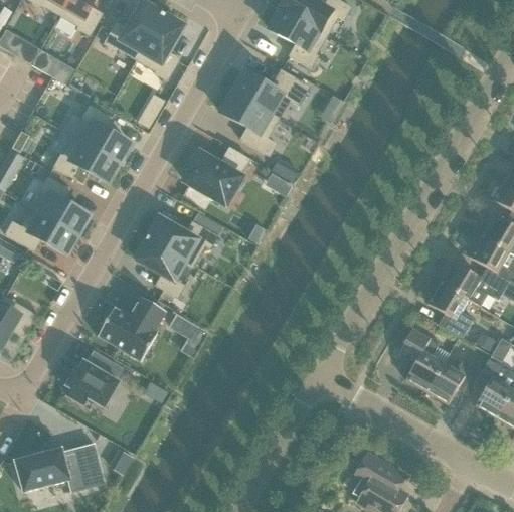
[(30,0),(40,6),(41,4),(59,15),(67,0),(30,0)]
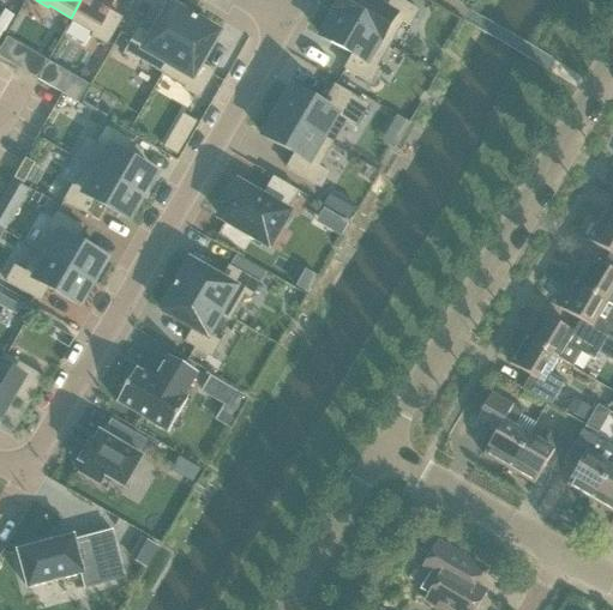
[(80,0),(71,18),(94,31),(92,34),(107,42),(121,16),(108,8),(113,0),(80,0)]
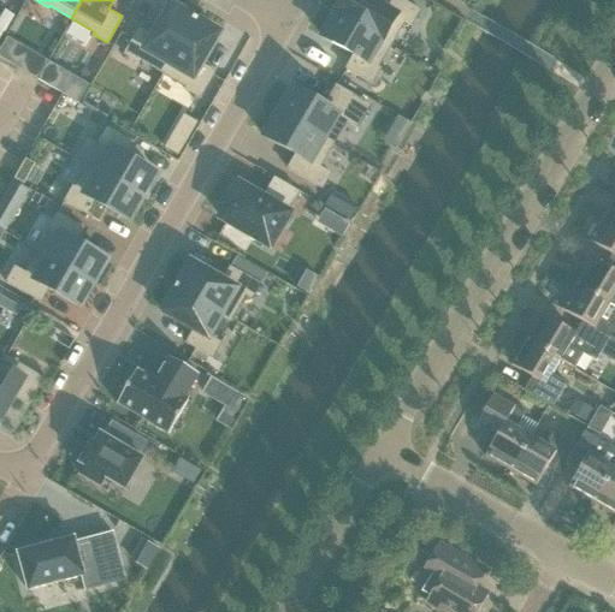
[(339,0),(335,11),(336,11),(337,11),(391,42),(404,19),(411,23),(420,9),(406,0),(383,0),(382,4),(376,0),(339,0)]
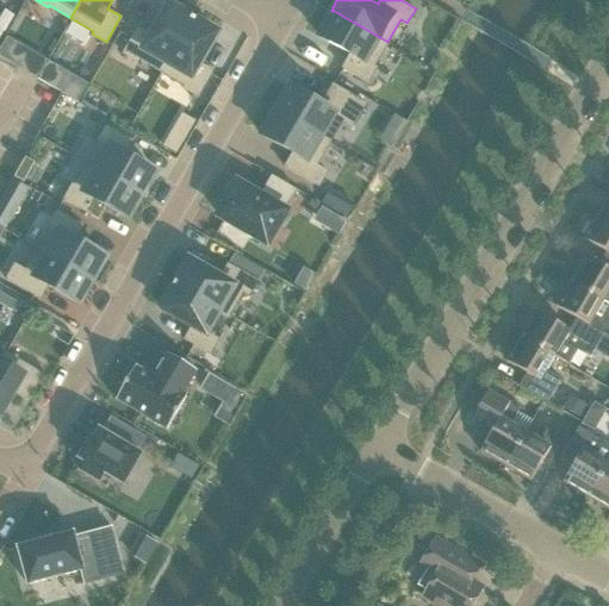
[(137,25),(123,51),(137,60),(138,57),(161,70),(193,16),(192,14),(191,16),(190,16),(168,2),(165,8),(150,33),(137,25)]
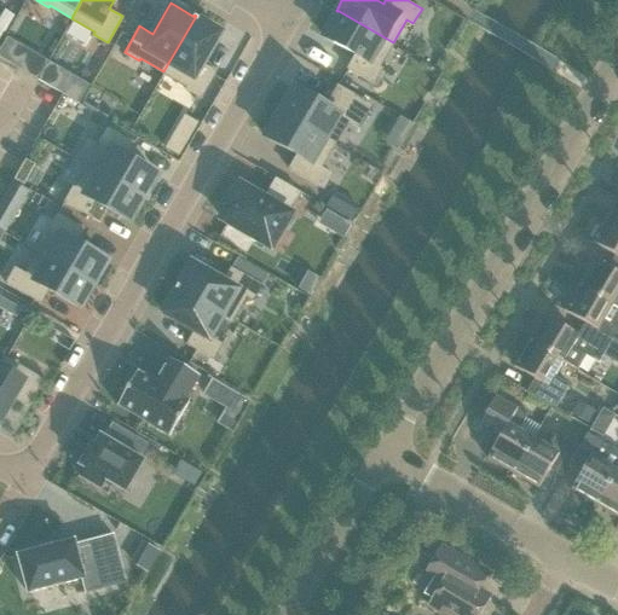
[(336,13),(324,35),(330,39),(354,53),(347,67),(374,82),(382,67),(380,65),(393,42),(339,11),(338,11),(336,13)]
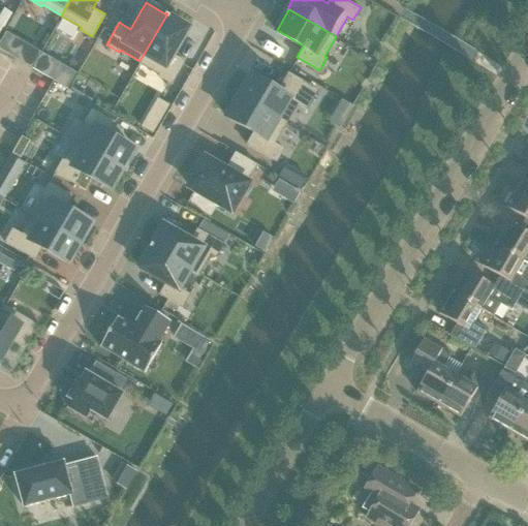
[(167,13),(140,61),(160,72),(158,75),(172,83),(184,60),(173,53),(185,32),(188,27),(169,16),(168,16),(169,14),(167,13)]
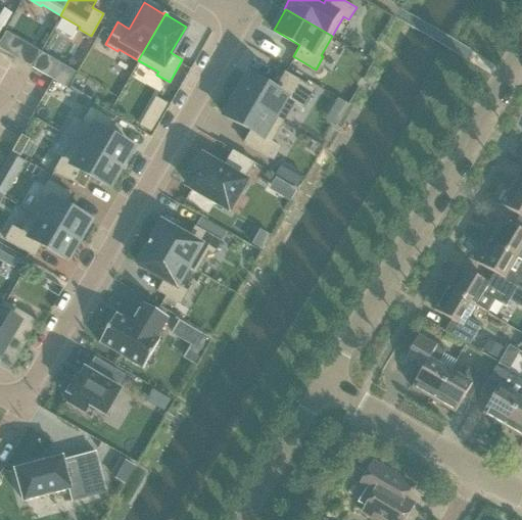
[(0,47),(5,50),(14,35),(5,29),(0,37),(0,47)]
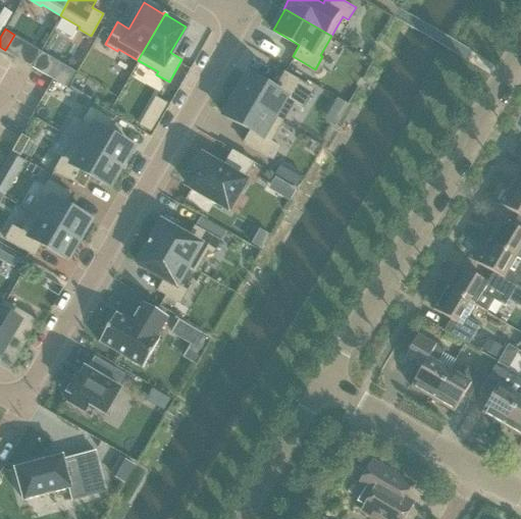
[(37,56),(32,65),(34,66),(53,78),(65,85),(74,69),(41,50),(37,56)]
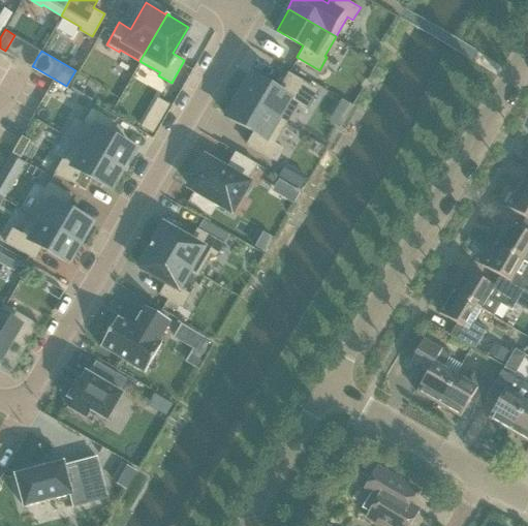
[(240,93),(239,94),(286,122),(298,102),(307,107),(318,89),(288,71),(278,89),(251,73),(249,76),(240,93)]
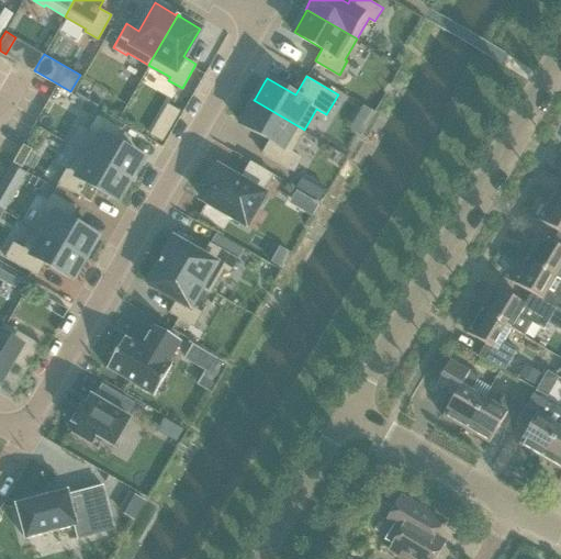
[(243,120),(242,123),(269,140),(262,152),(293,170),(302,157),(291,151),(304,130),(254,100),(253,102),(243,120)]
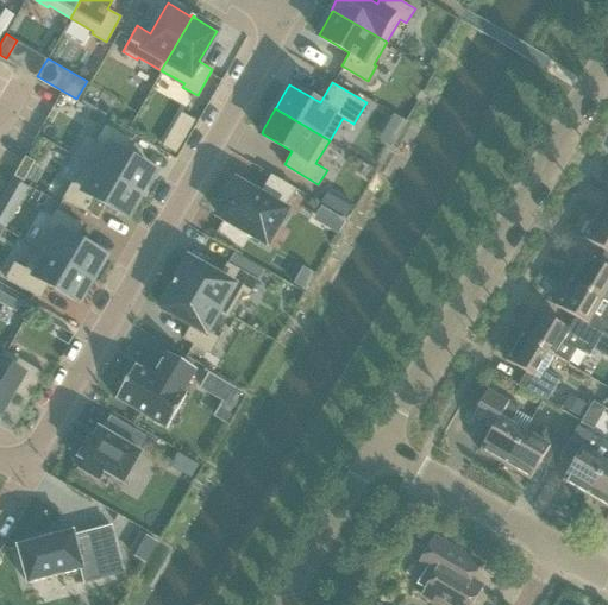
[(85,131),(73,153),(87,162),(142,194),(143,191),(142,191),(152,174),(155,170),(132,157),(124,152),(132,139),(106,124),(98,138),(85,131)]
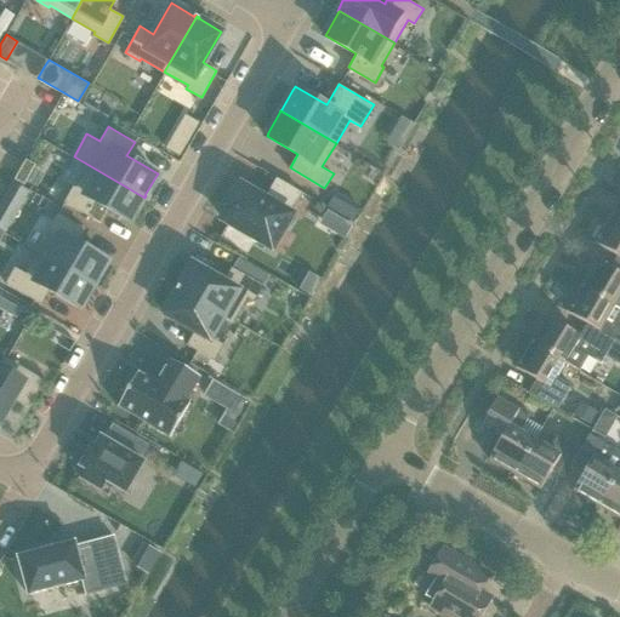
[(175,133),(166,147),(181,154),(188,141),(175,133)]
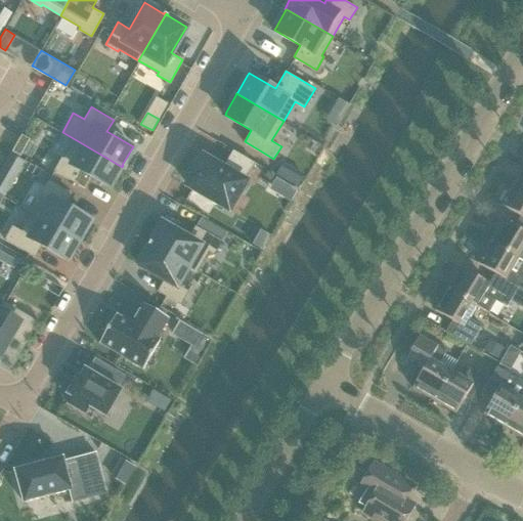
[(14,144),(10,150),(19,156),(31,137),(22,132),(14,144)]
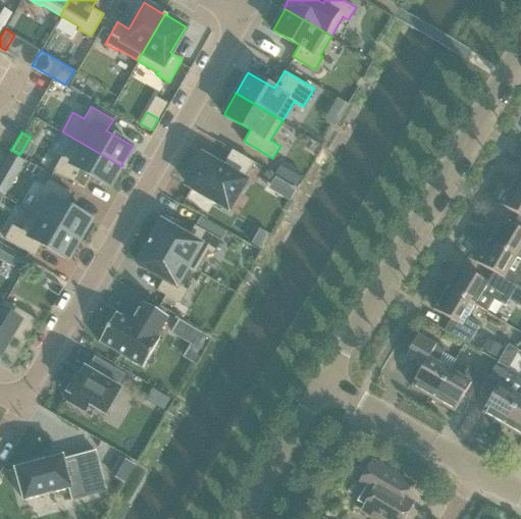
[(62,132),(52,149),(62,155),(61,156),(54,168),(84,186),(90,174),(109,186),(111,183),(119,167),(120,167),(121,166),(74,139),(62,132)]
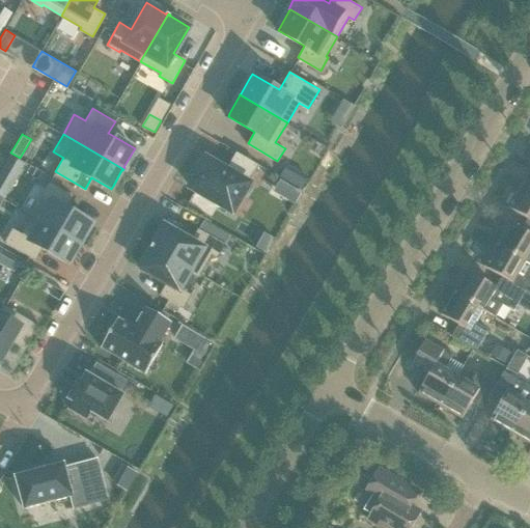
[(197,176),(191,187),(232,211),(249,182),(248,182),(258,164),(235,150),(225,168),(205,157),(195,175),(197,176)]
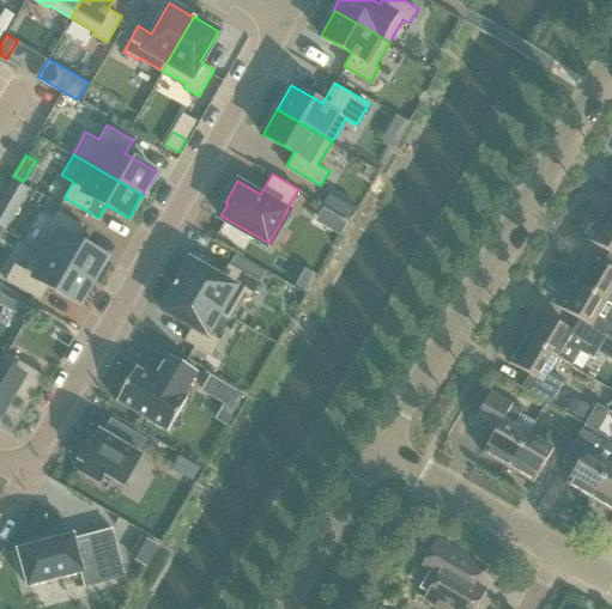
[(10,181),(5,188),(22,198),(29,186),(23,182),(12,176),(10,181)]
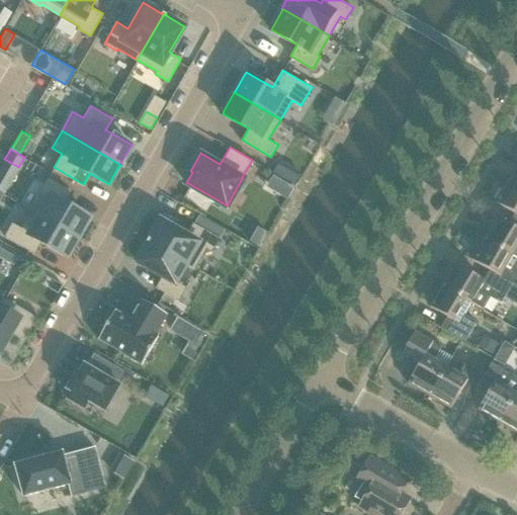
[(516,163),(508,179),(516,184),(516,163)]
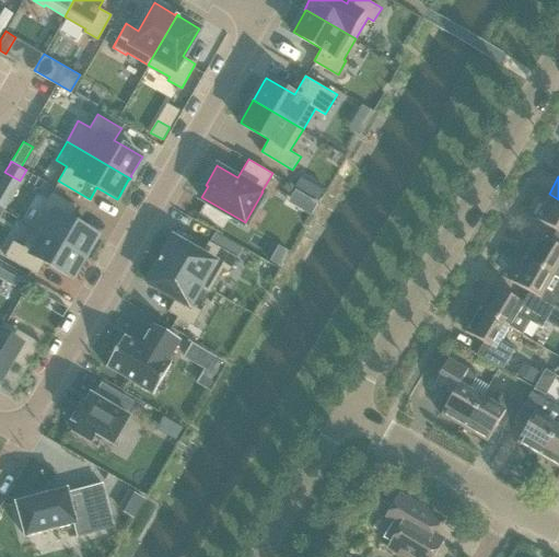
[(46,207),(35,227),(84,256),(85,254),(95,238),(96,234),(69,218),(76,206),(51,192),(44,206),(46,207)]
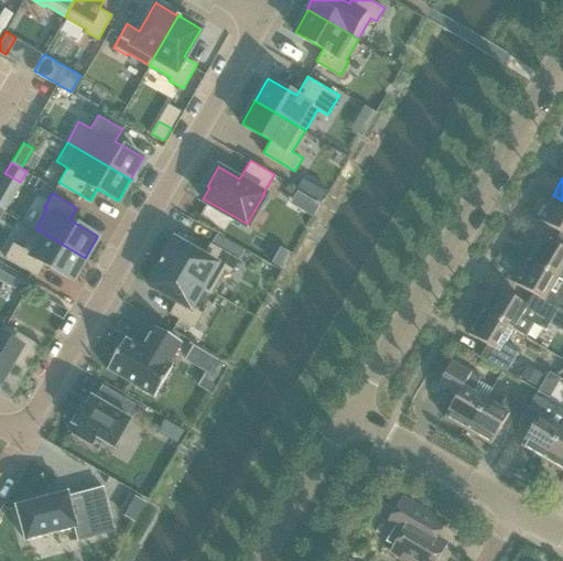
[(539,218),(560,232),(562,233),(562,201),(553,195),(539,218)]
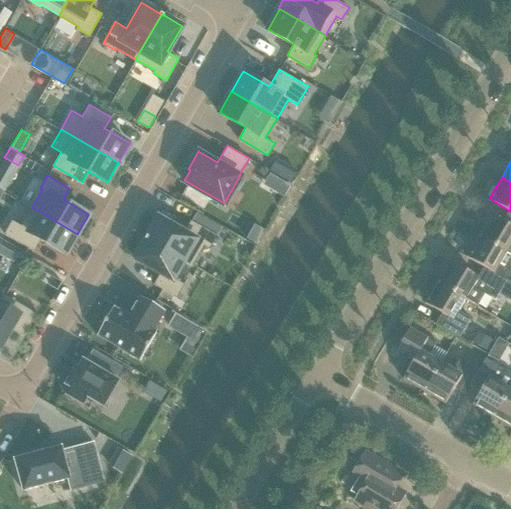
[(12,220),(5,233),(34,249),(40,238),(66,253),(67,250),(76,235),(77,234),(32,207),(21,225),(12,220)]
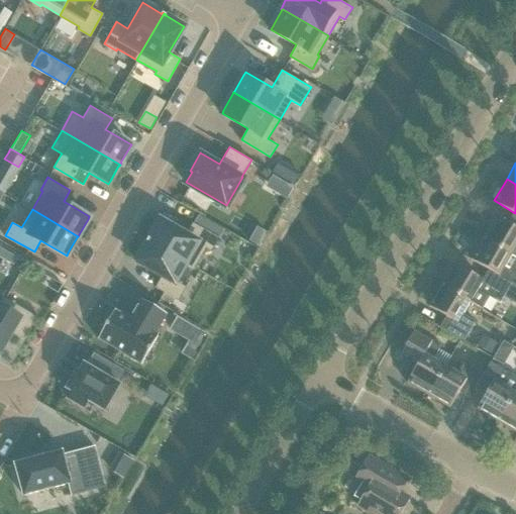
[(515,213),(513,212),(507,222),(495,215),(483,236),(515,255),(515,213)]
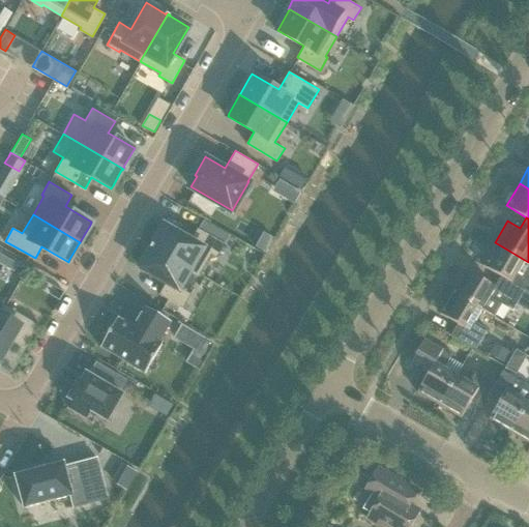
[(152,242),(151,244),(190,267),(189,268),(199,273),(210,253),(216,256),(224,243),(198,228),(190,239),(170,228),(165,224),(153,242),(153,243),(152,242)]
